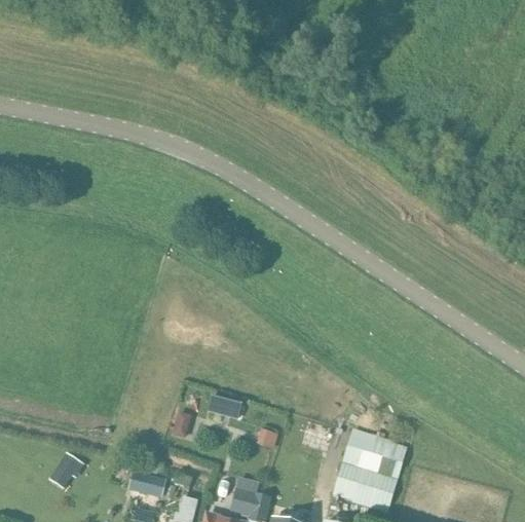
[(212,395),(208,409),(237,417),(241,403),(212,395)]
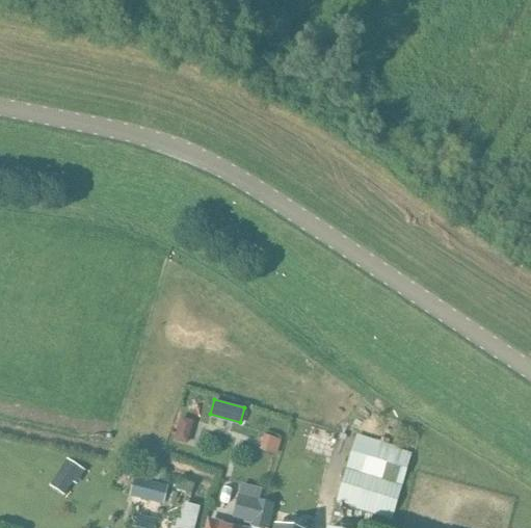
[(359,436),(339,499),(391,515),(393,516),(395,508),(409,462),(413,452),(410,452),(359,436)]
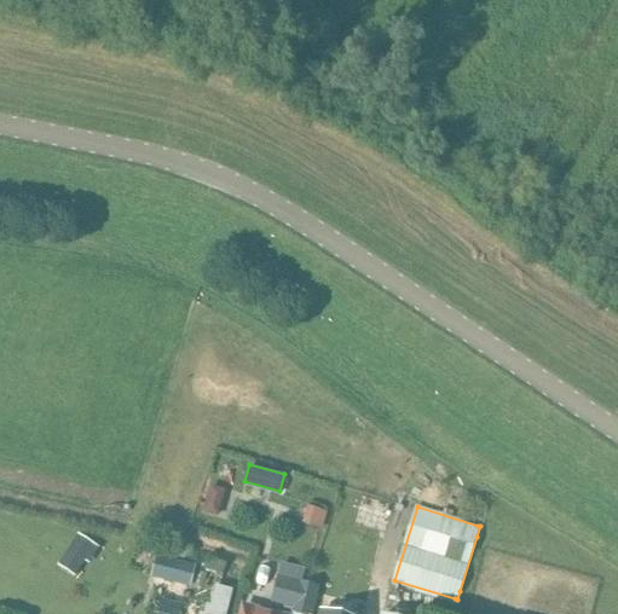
[(78,533),(62,559),(78,568),(93,543),(78,533)]
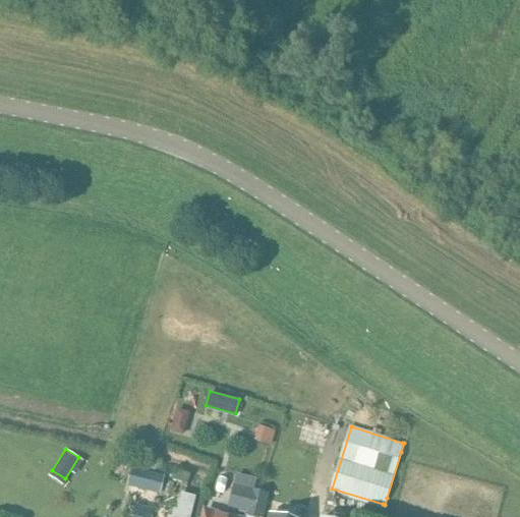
[(164,474),(131,466),(127,481),(160,490),(164,474)]
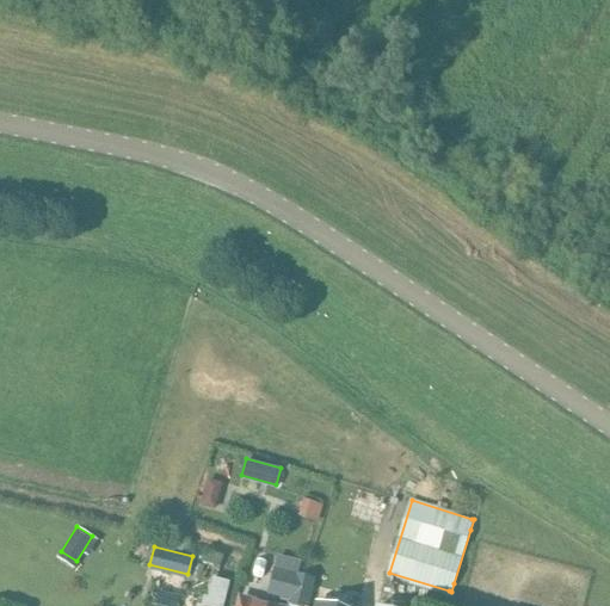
[(192,575),(202,577),(205,563),(196,561),(192,575)]
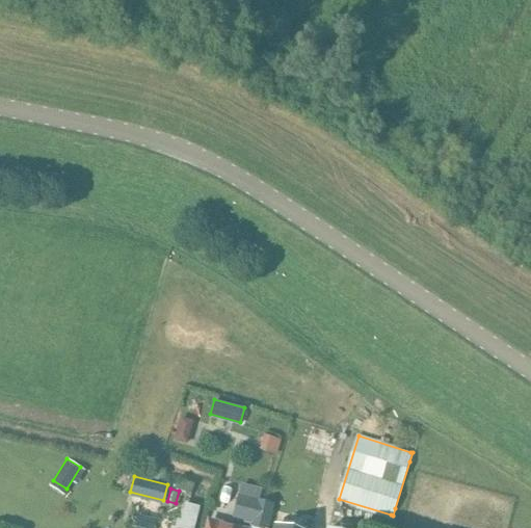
[(267,527),(268,527),(275,501),(257,497),(250,524),(267,527)]
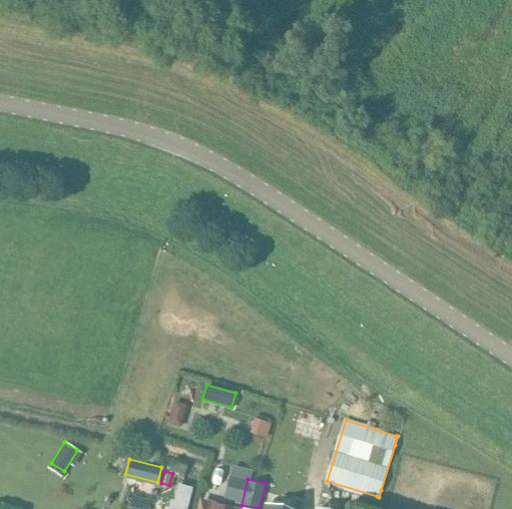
[(174,498),(171,498),(169,505),(165,504),(163,508),(187,508),(193,486),(178,483),(174,498)]
